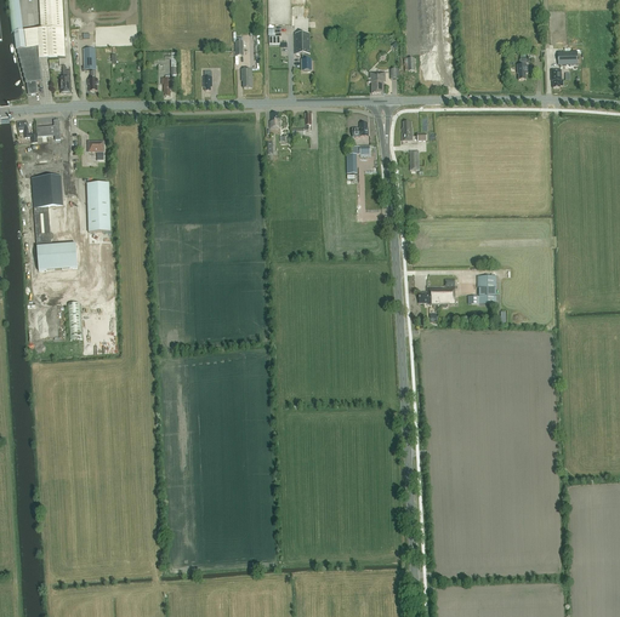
[(6,0),(11,29),(13,29),(15,47),(16,47),(17,52),(18,57),(20,62),(21,62),(21,67),(22,67),(22,72),(23,72),(23,75),(24,75),(24,80),(26,80),(27,92),(37,91),(35,79),(40,79),(37,45),(24,46),(23,28),(22,28),(17,0),(6,0)]
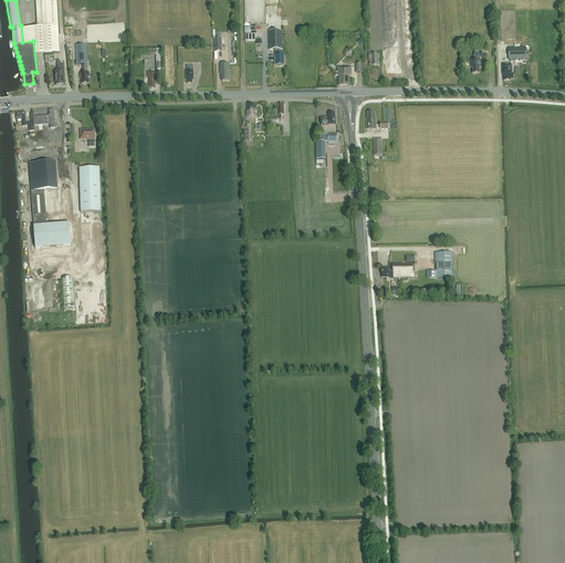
[(59,50),(55,0),(34,0),(37,24),(42,24),(43,51),(59,50)]
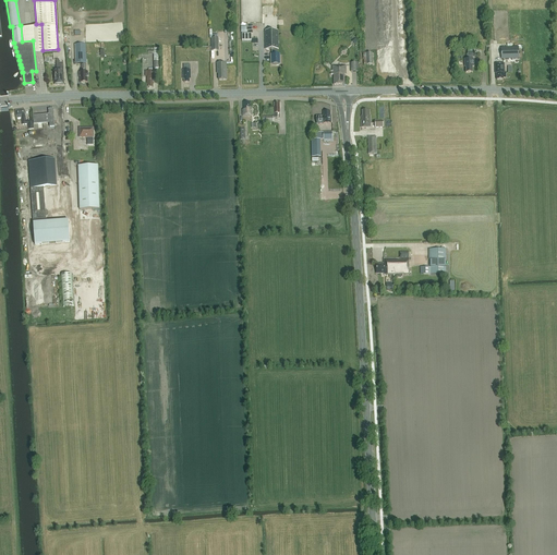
[(270,61),(279,61),(279,51),(276,51),(276,46),(277,46),(277,27),(264,27),(264,47),(270,47),(270,51),(270,61)]
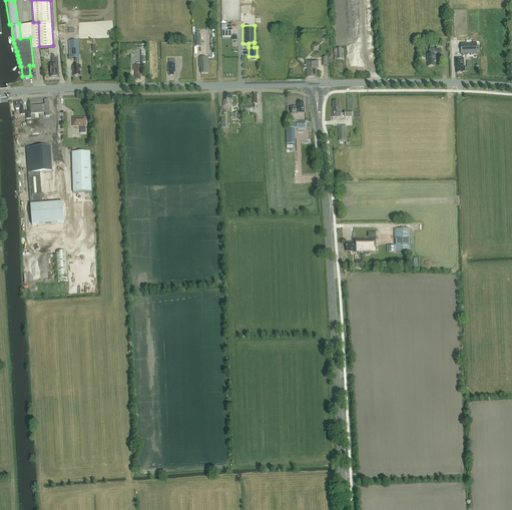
[(68,38),(68,55),(77,55),(76,38),(68,38)]
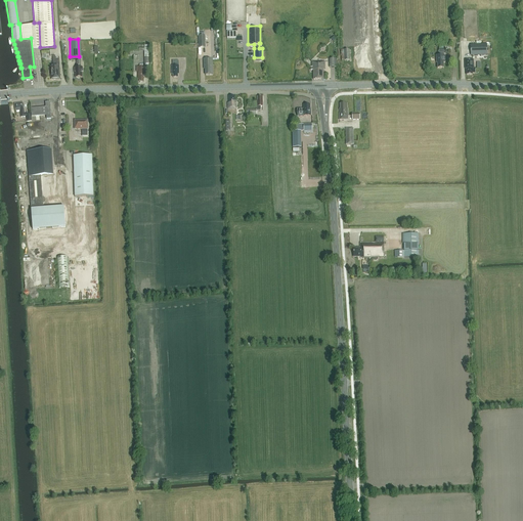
[(438,42),(438,45),(438,52),(435,52),(435,59),(436,59),(436,66),(442,64),(442,59),(444,59),(444,52),(443,52),(442,50),(444,50),(443,41),(438,42)]
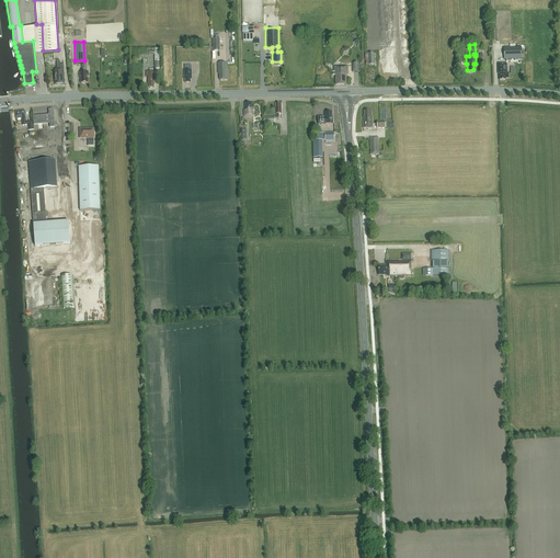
[(521,44),(503,45),(503,56),(521,56),(521,44)]
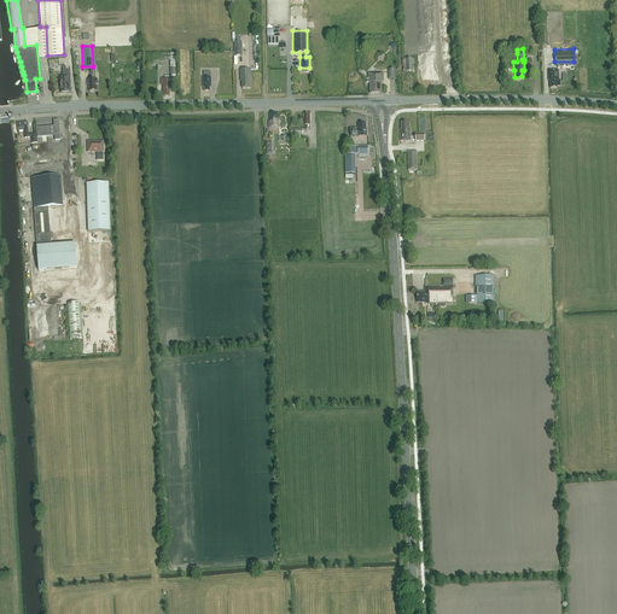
[(169,51),(156,51),(156,57),(169,57),(169,72),(175,72),(174,51),(169,51)]
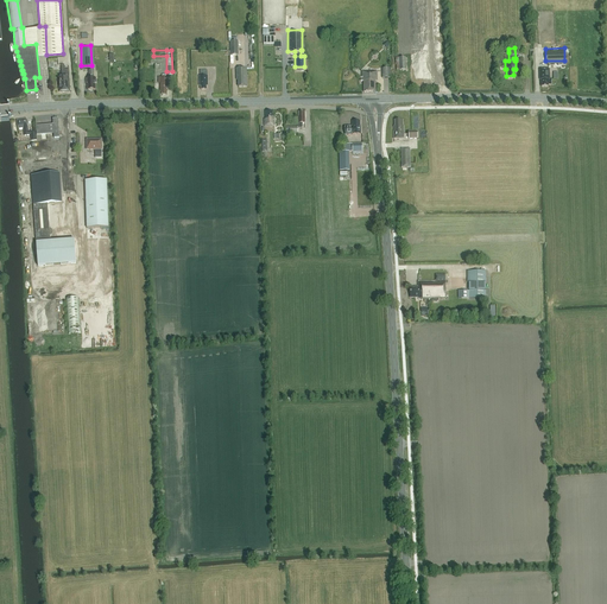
[(405,67),(404,53),(394,55),(396,67),(405,67)]
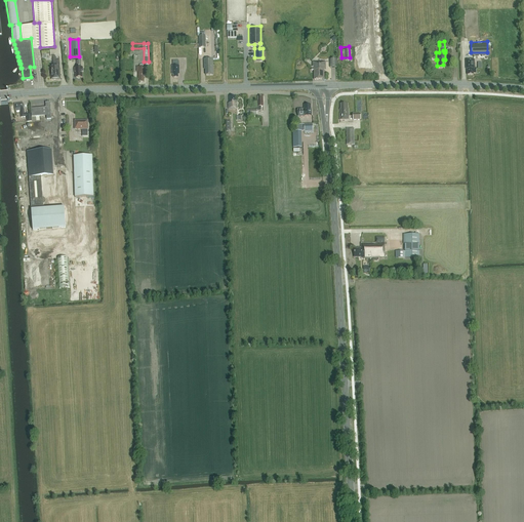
[(58,76),(58,73),(58,64),(58,57),(54,57),(54,53),(52,53),(52,64),(50,64),(51,69),(50,69),(50,73),(51,73),(51,76),(52,76),(52,77),(54,77),(55,76),(58,76)]
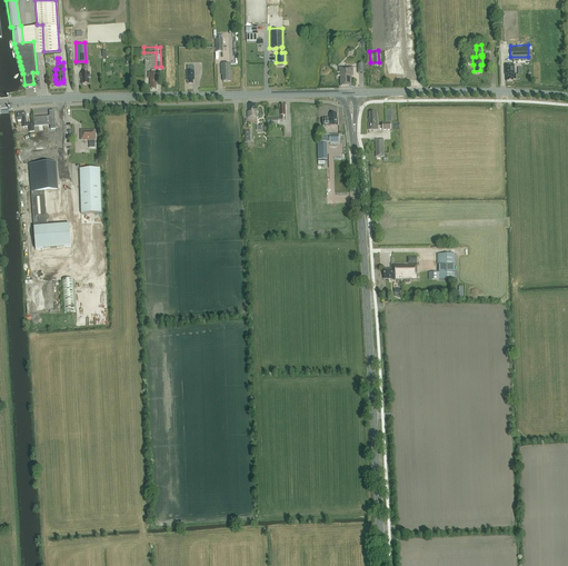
[(230,78),(229,61),(220,61),(220,72),(221,72),(222,79),(230,78)]
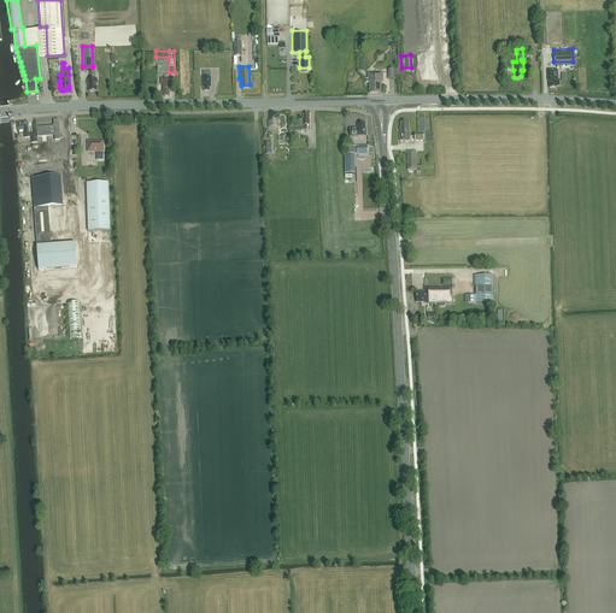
[(555,83),(558,82),(558,77),(557,77),(556,66),(546,68),(546,76),(547,76),(547,84),(555,84),(555,83)]
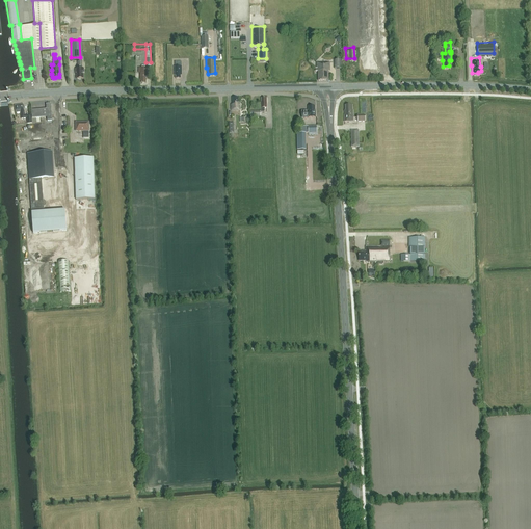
[(81,63),(81,58),(77,59),(77,67),(75,67),(75,71),(76,71),(76,76),(77,76),(79,77),(80,76),(82,76),(82,70),(83,70),(83,65),(80,65),(80,63),(81,63)]
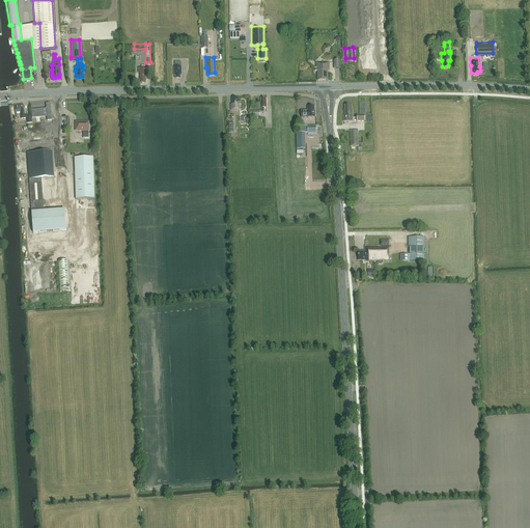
[(329,68),(328,59),(315,59),(315,64),(314,64),(314,68),(316,68),(316,78),(327,78),(327,68),(329,68)]
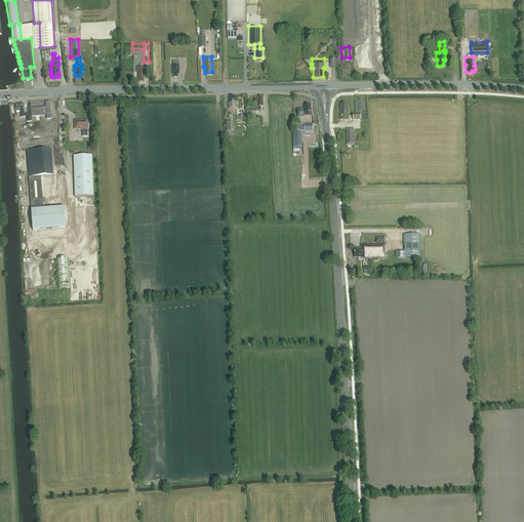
[(228,101),(228,107),(236,107),(236,98),(234,98),(234,93),(229,93),(229,101),(228,101)]
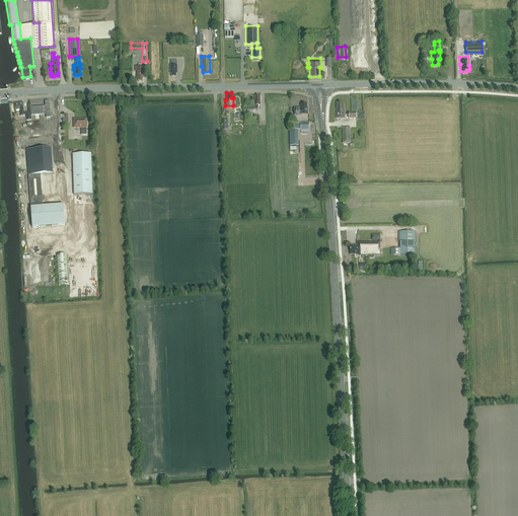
[(252,97),(252,105),(244,105),(244,112),(253,111),(253,106),(257,106),(256,102),(260,102),(259,92),(253,92),(253,97),(252,97)]
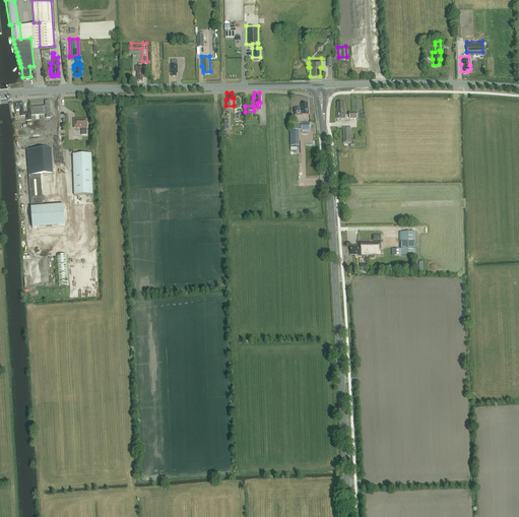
[(29,105),(30,113),(45,112),(46,116),(50,115),(49,99),(45,99),(45,104),(29,105)]
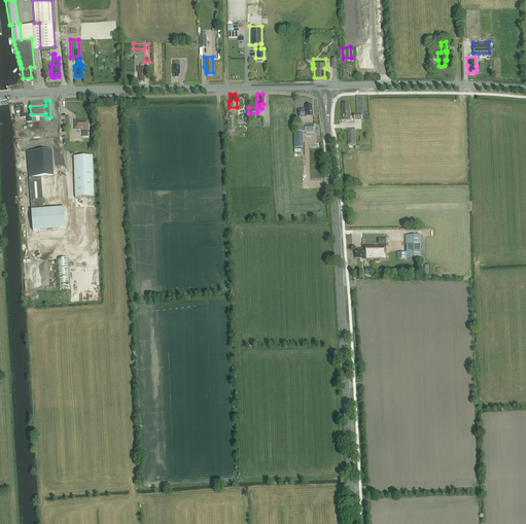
[(13,102),(14,109),(20,108),(20,114),(26,114),(26,119),(31,118),(30,111),(24,111),(23,101),(13,102)]
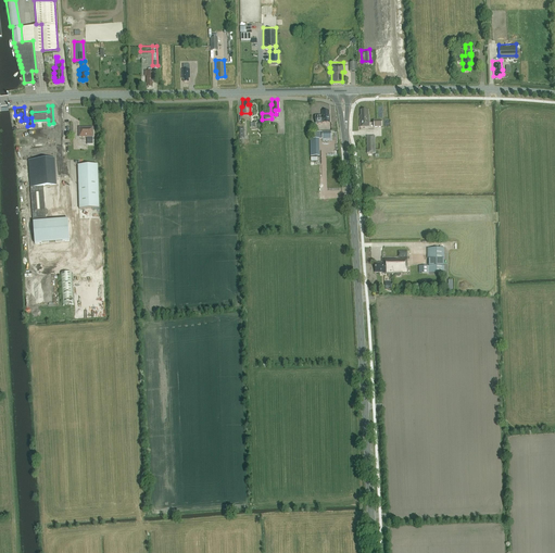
[(358,124),(368,124),(368,112),(367,112),(367,108),(360,108),(360,113),(358,114),(358,124)]
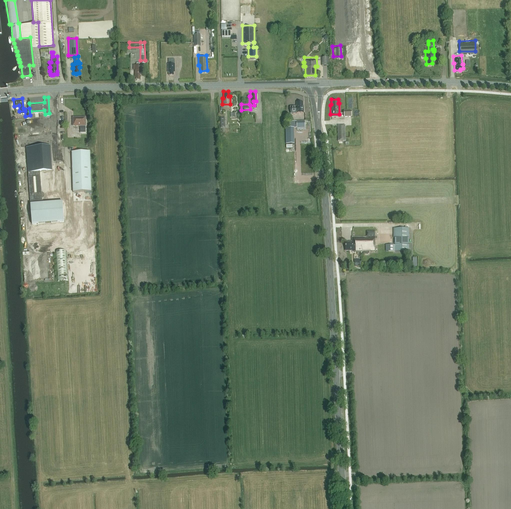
[(302,100),(296,100),(296,104),(289,104),(290,111),(302,111),(302,104),(302,100)]
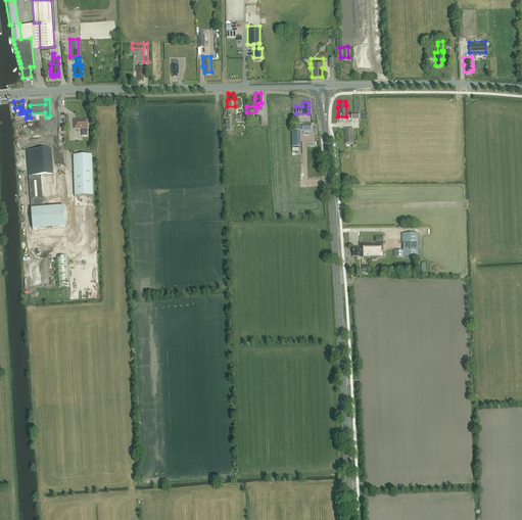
[(87,117),(74,117),(74,127),(81,127),(81,133),(87,133),(87,127),(87,117)]
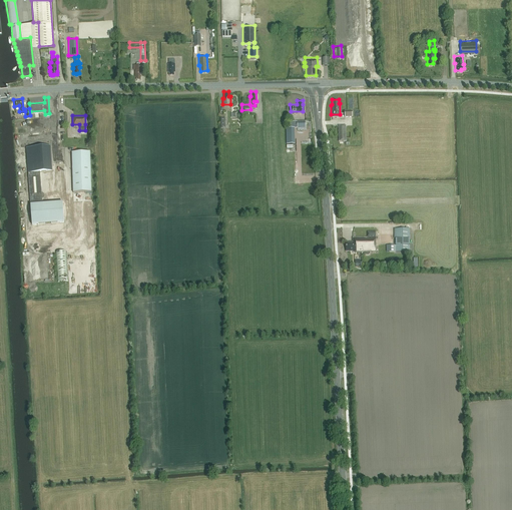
[(346,138),(345,122),(338,122),(338,138),(346,138)]
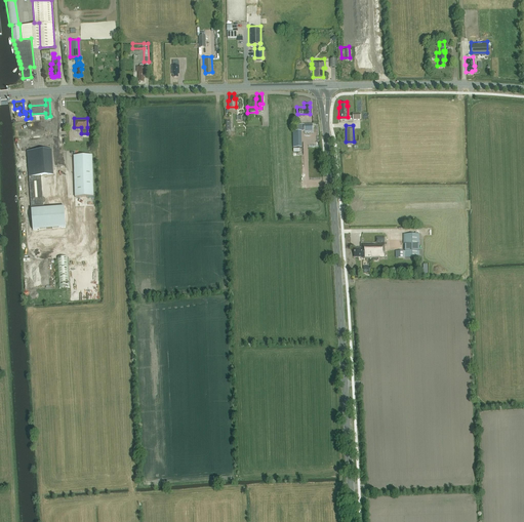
[(26,148),(32,227),(65,225),(64,204),(43,205),(40,173),(52,172),(50,147),(26,148)]
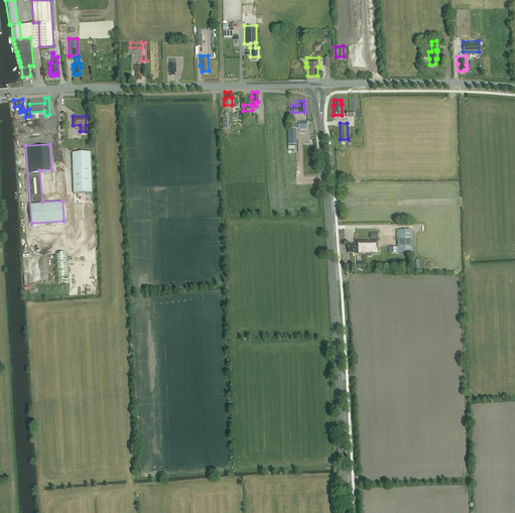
[(72,150),(73,190),(91,190),(90,150),(72,150)]
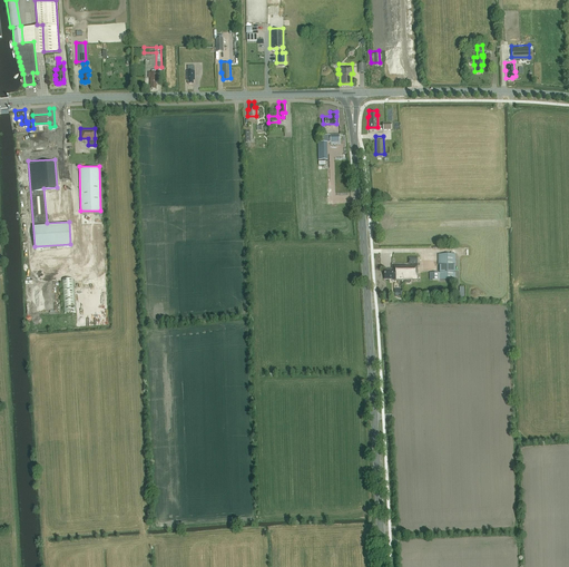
[(454,276),(454,251),(438,251),(439,277),(454,276)]
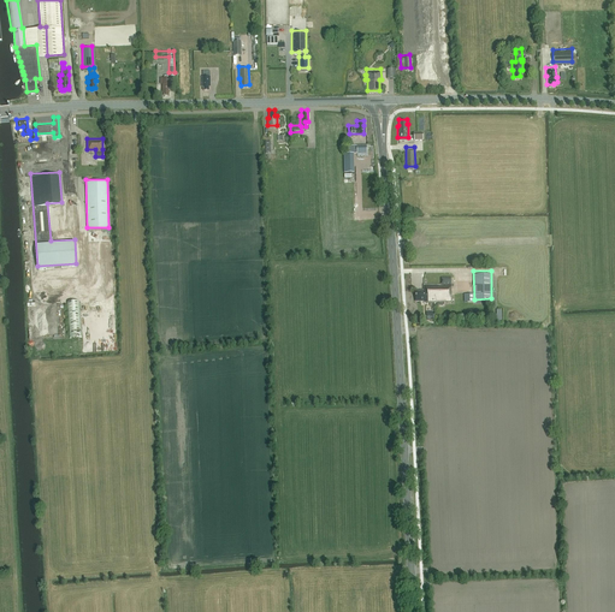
[(450,274),(439,274),(439,281),(423,281),(423,287),(419,287),(419,289),(414,289),(414,290),(414,292),(414,298),(423,298),(423,299),(436,299),(436,302),(437,303),(442,303),(443,302),(443,299),(450,299),(450,274)]
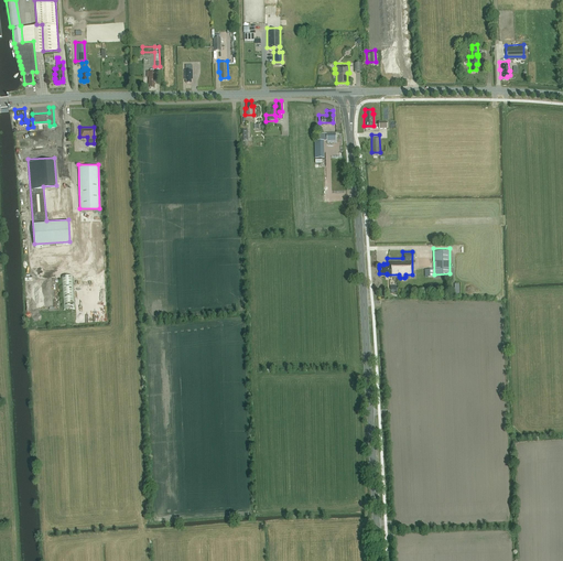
[(74,306),(72,273),(60,274),(62,308),(74,306)]
